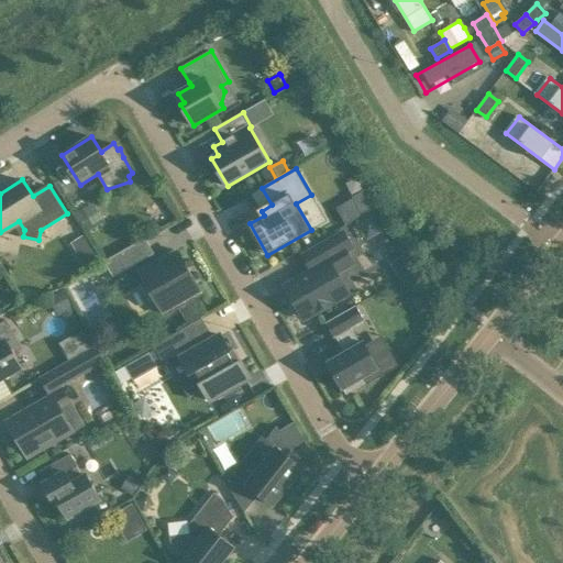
[(363,216),(353,198),(337,208),(346,224),(363,216)]
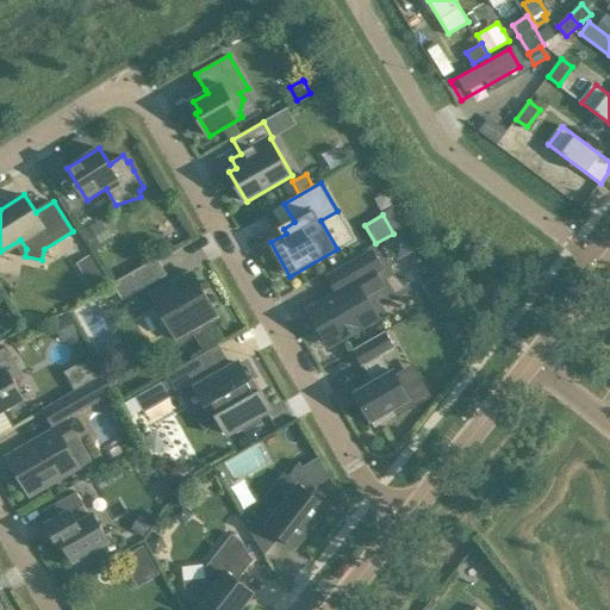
[(94,248),(109,238),(98,222),(83,231),(94,248)]
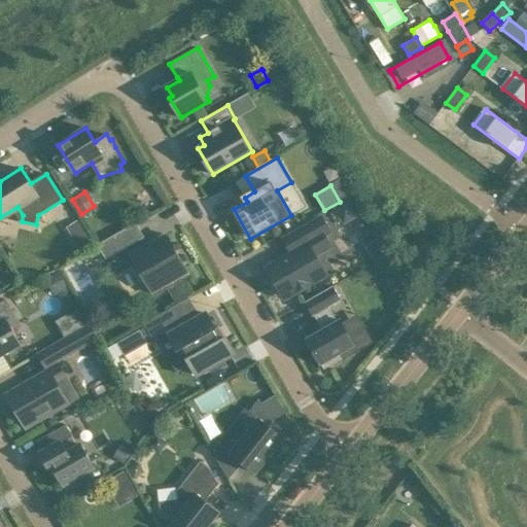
[(362,214),(352,197),(335,207),(344,224),(362,214)]
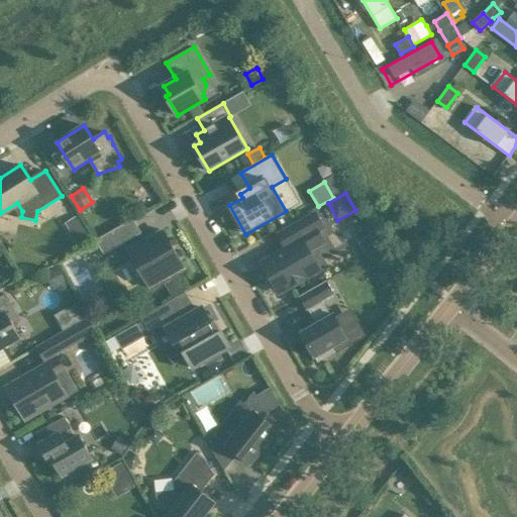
[(287,248),(265,261),(273,275),(270,277),(278,291),(281,290),(283,293),(313,275),(305,260),(309,256),(307,252),(318,246),(321,237),(323,236),(320,231),(325,228),(316,213),(279,234),(287,248)]
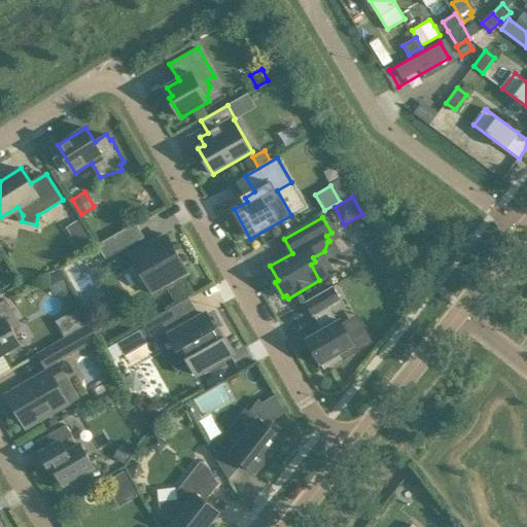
[(77,220),(67,227),(73,237),(83,230),(77,220)]
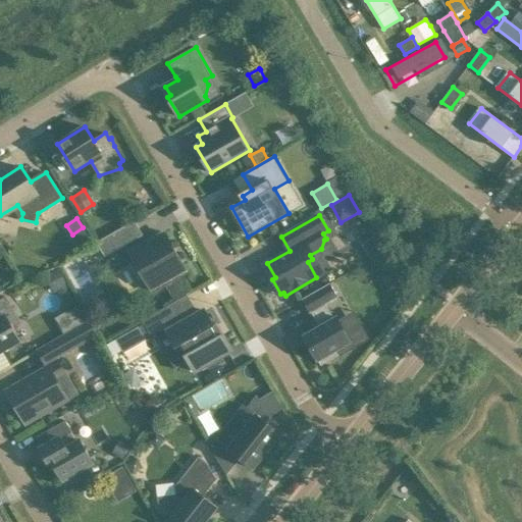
[(136,221),(97,243),(105,258),(144,236),(136,221)]
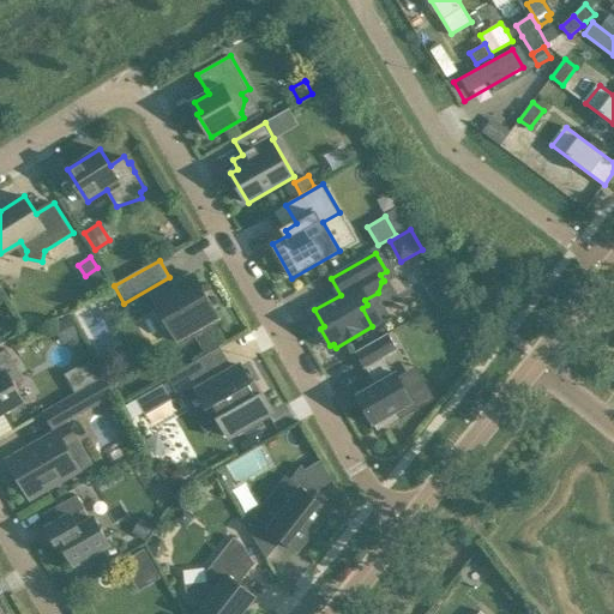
[(154,309),(169,337),(174,333),(180,343),(221,319),(194,274),(154,298),(160,306),(154,309)]
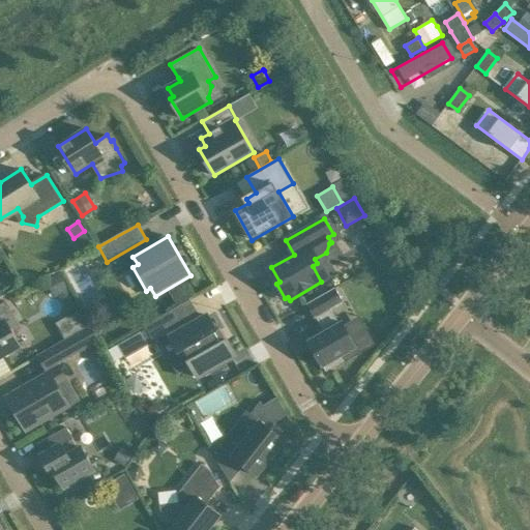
[(54,296),(63,292),(65,296),(70,293),(59,272),(45,281),(54,296)]
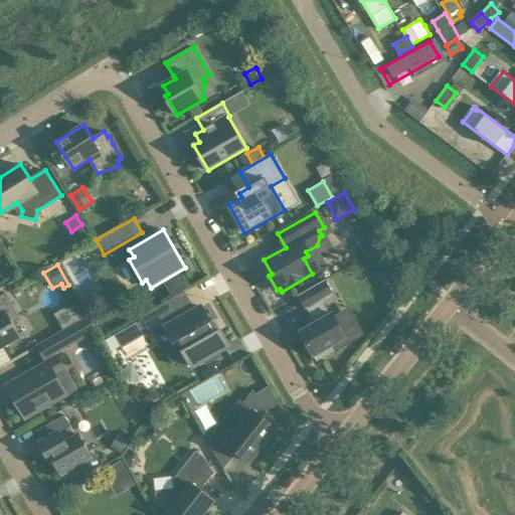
[(327,280),(299,296),(307,310),(308,309),(316,323),(301,332),(306,341),(304,342),(313,357),(315,356),(317,361),(335,351),(332,346),(347,338),(333,313),(330,315),(322,301),(334,294),(327,280)]
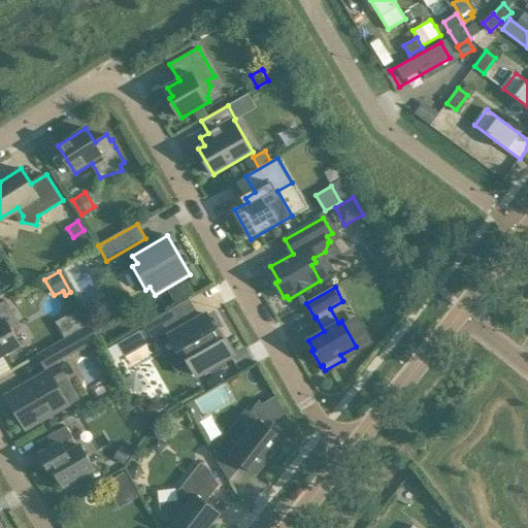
[(0,357),(22,345),(15,336),(17,335),(14,331),(22,327),(6,300),(0,303),(0,357)]
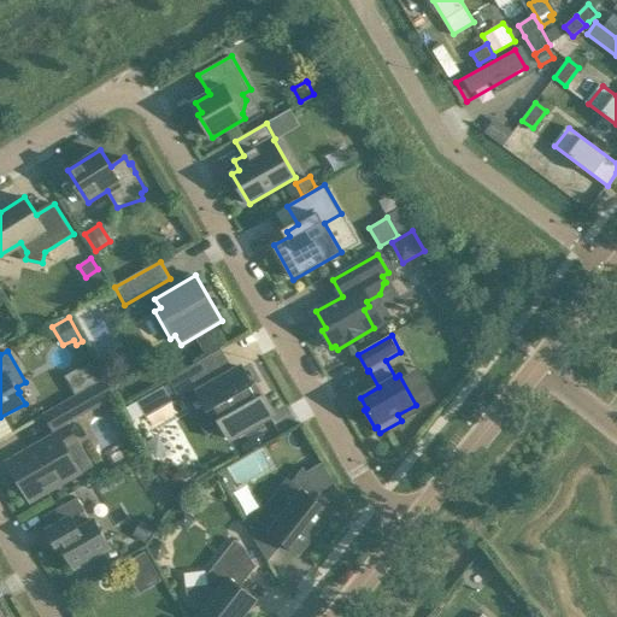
[(195,386),(207,378),(199,363),(186,369),(169,378),(178,395),(183,393),(195,386)]
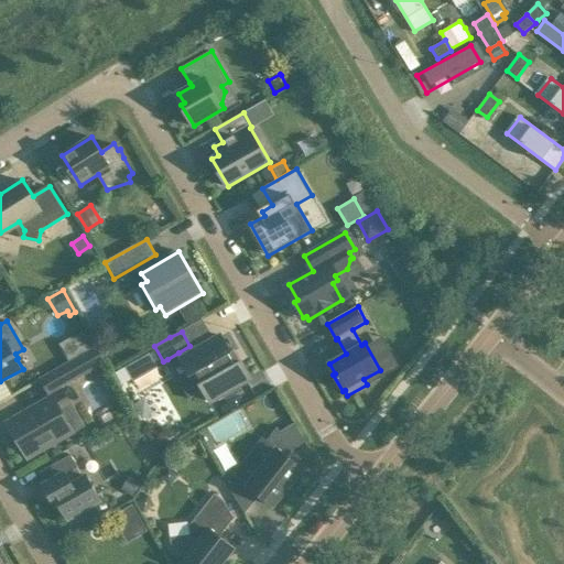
[(182,358),(192,376),(195,373),(212,402),(225,394),(227,398),(241,390),(238,387),(251,379),(242,361),(238,364),(221,335),(182,358)]
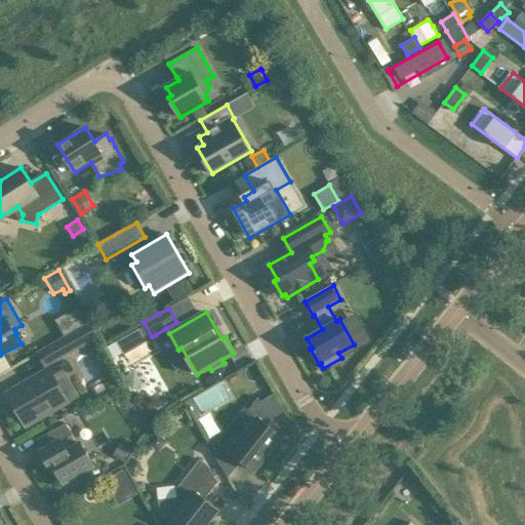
[(91,323),(38,353),(46,367),(99,336),(91,323)]
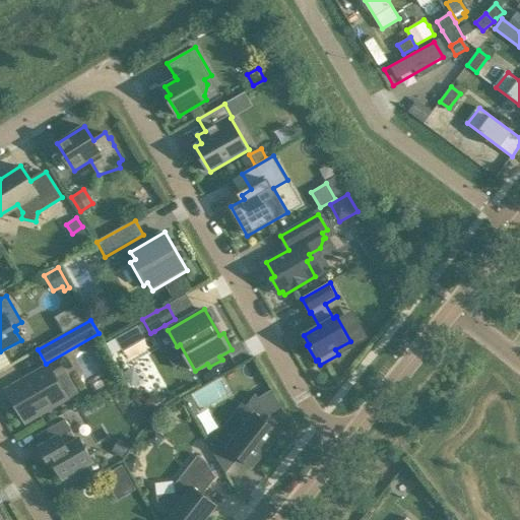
[(56,377),(65,372),(59,361),(50,366),(7,390),(25,421),(68,397),(56,377)]
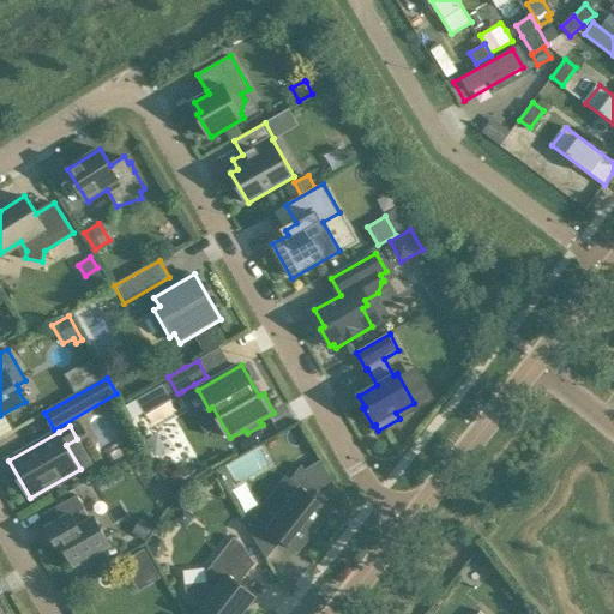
[(259,519),(251,530),(268,559),(283,539),(299,551),(330,511),(313,498),(318,492),(319,492),(302,465),(290,480),(286,476),(256,516),(259,519)]
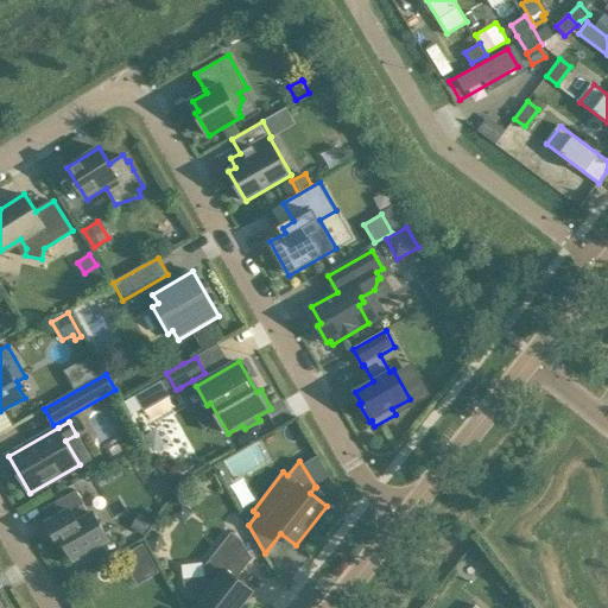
[(233,482),(221,462),(215,466),(227,486),(233,482)]
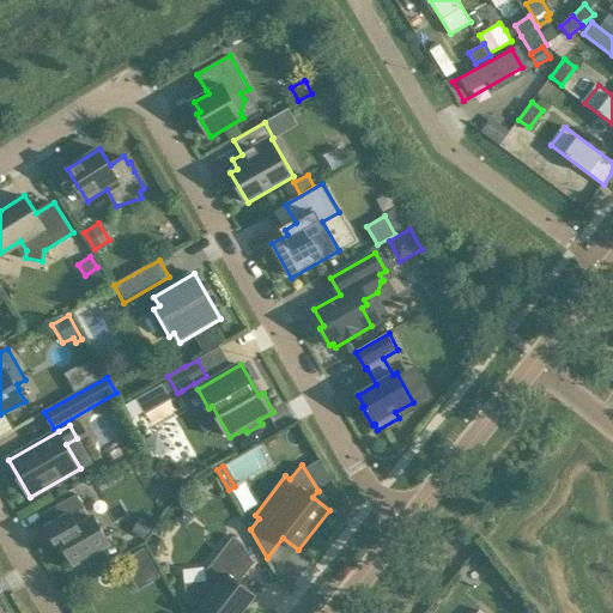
[(95,517),(91,520),(84,509),(86,508),(78,493),(58,505),(64,519),(47,527),(61,551),(65,548),(74,564),(111,544),(95,517)]
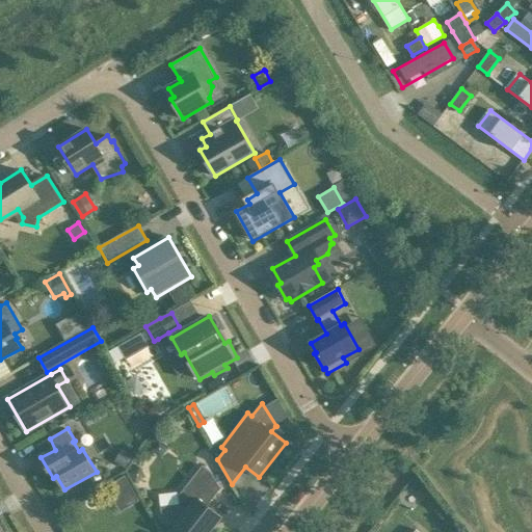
[(123,449),(115,461),(126,468),(133,455),(123,449)]
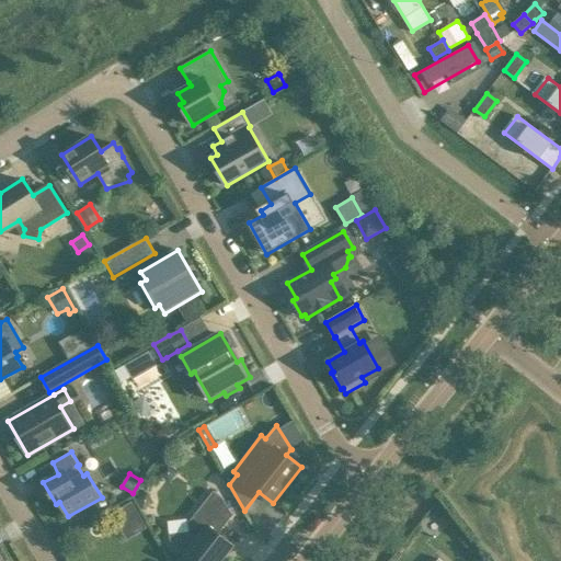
[(171,545),(185,557),(191,560),(221,560),(235,546),(219,534),(233,515),(224,497),(215,491),(189,523),(190,531),(170,534),(171,545)]
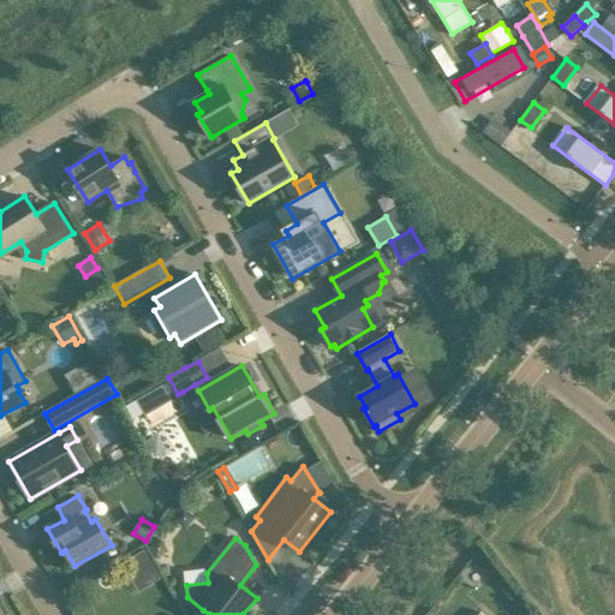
[(161,539),(150,547),(157,556),(167,550),(161,539)]
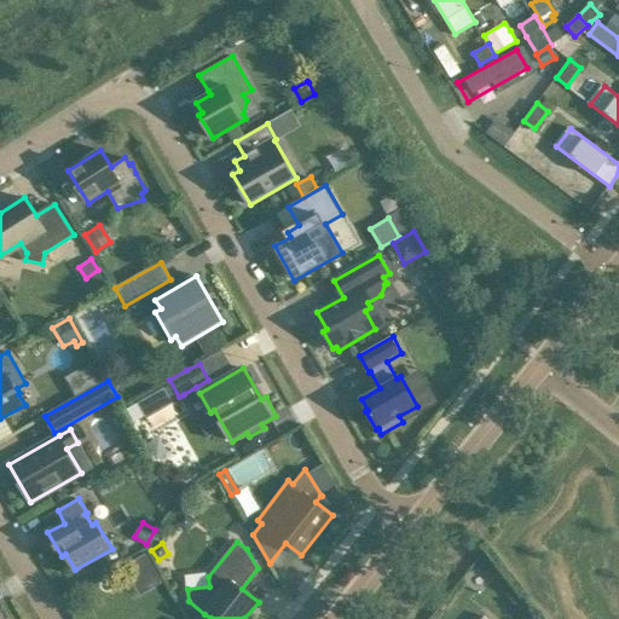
[(123,566),(132,580),(154,567),(145,553),(123,566)]
